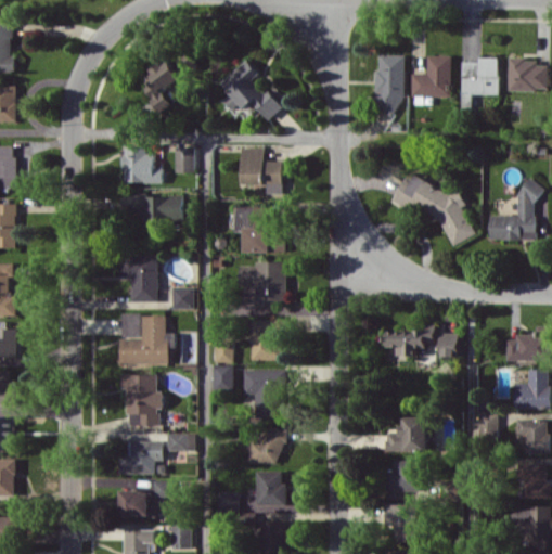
[(0,72),(14,73),(14,56),(11,56),(11,23),(0,22),(0,72)]
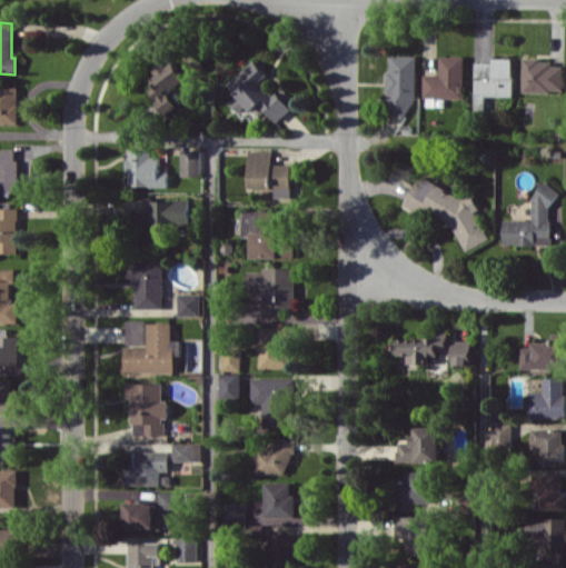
[(165,93),(202,67),(190,50),(150,79),(155,85),(146,91),(164,117),(175,108),(165,93)]
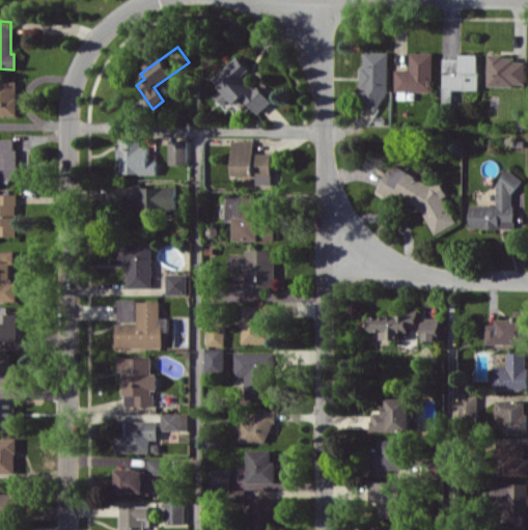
[(361,52),(359,106),(383,107),(385,53),(361,52)]
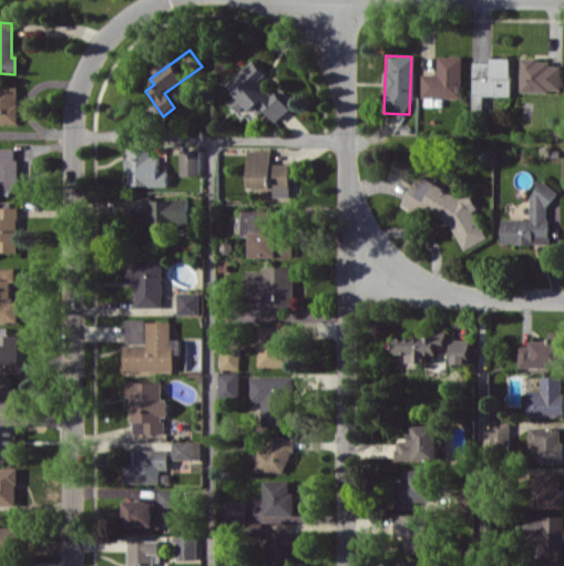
[(420,98),(460,99),(460,57),(436,57),(436,75),(420,75),(420,98)]
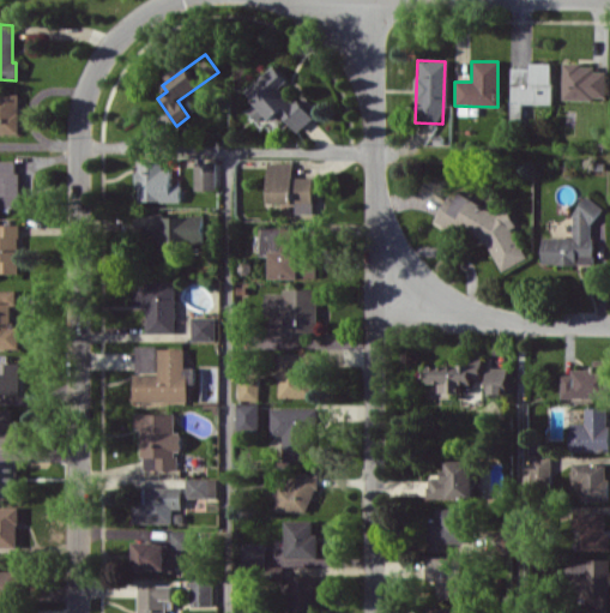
[(509,67),(509,119),(523,119),(523,104),(550,104),(550,64),(527,64),(527,68),(509,67)]
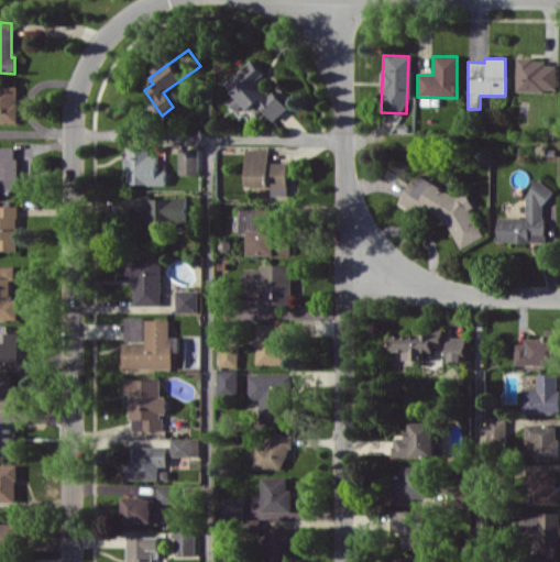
[(555,91),(555,66),(544,66),(544,59),(516,59),(515,91),(555,91)]
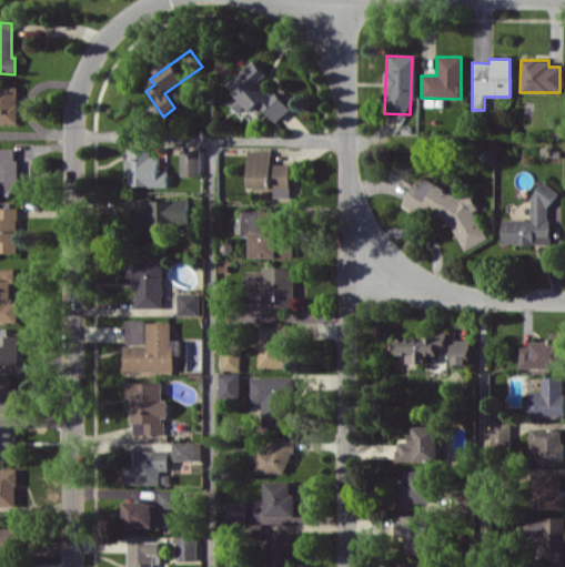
[(274,123),(289,109),(273,91),(270,94),(258,82),(264,76),(251,61),(225,84),(235,95),(226,104),(240,119),(244,115),(250,122),(262,111),(274,123)]
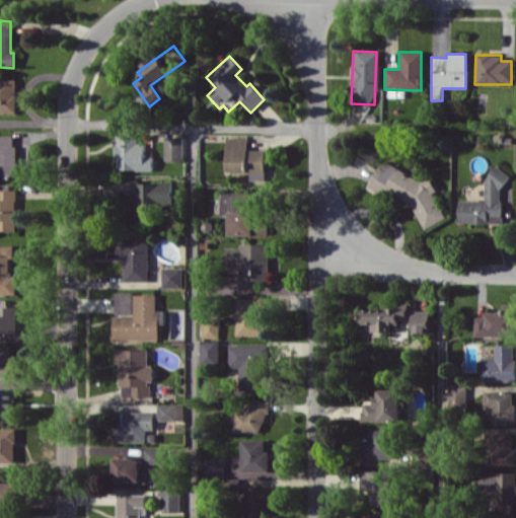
[(0,113),(14,114),(14,80),(0,79),(0,113)]
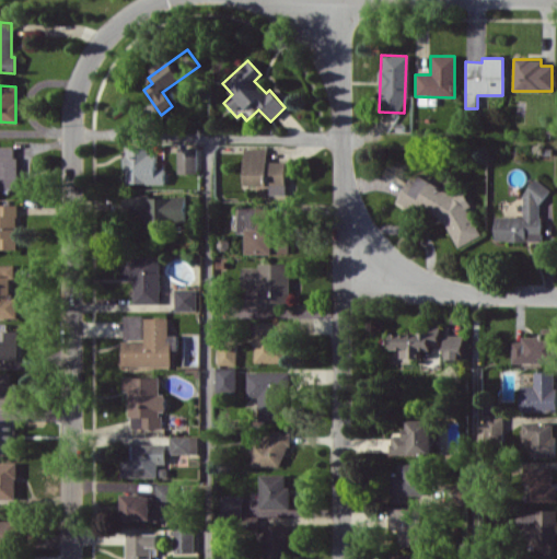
[(15,148),(0,147),(0,189),(14,190),(15,148)]
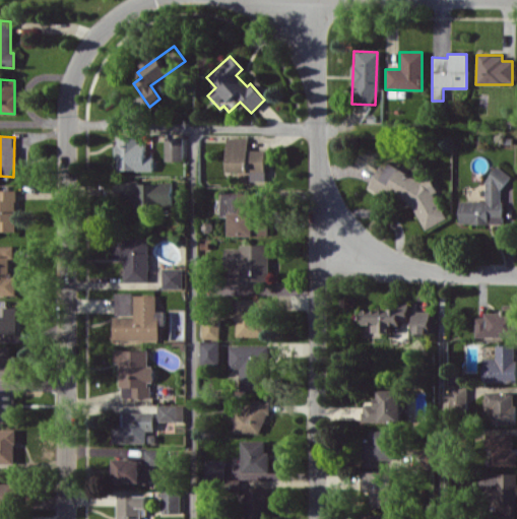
[(143,157),(143,144),(135,144),(135,138),(114,138),(114,172),(150,171),(150,157),(143,157)]
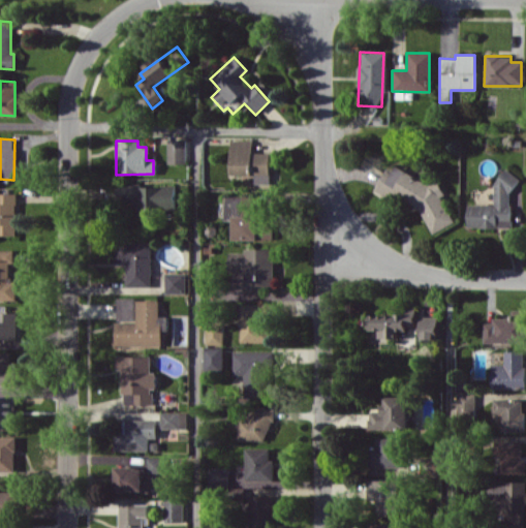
[(166,164),(185,164),(185,141),(166,141),(166,164)]
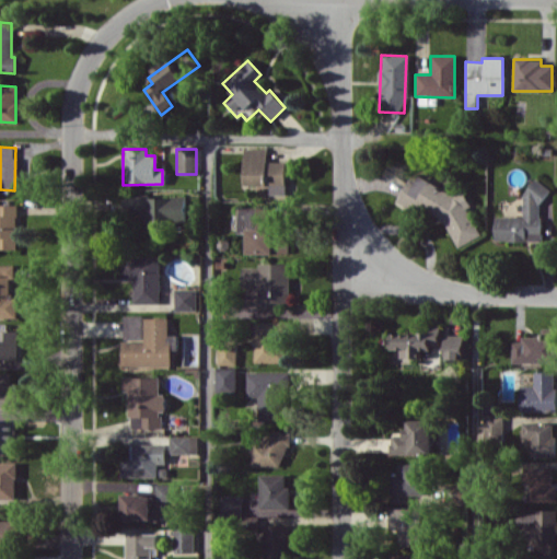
[(266,149),(242,149),(242,186),(263,186),(263,196),(283,196),(285,163),(265,162),(266,149)]
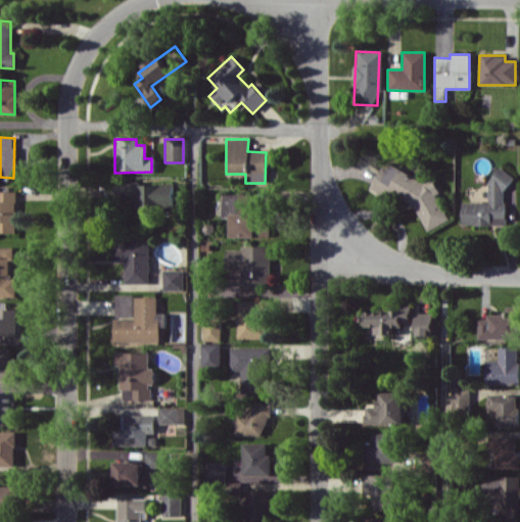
[(425,231),(447,221),(435,196),(437,192),(431,179),(424,183),(390,165),(377,172),(368,189),(390,200),(396,197),(413,206),(425,231)]
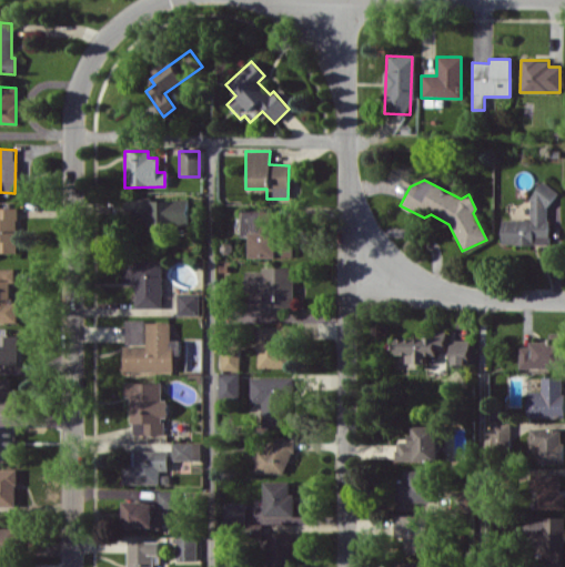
[(547,245),(548,186),(532,186),(531,221),(501,221),(500,244),(547,245)]
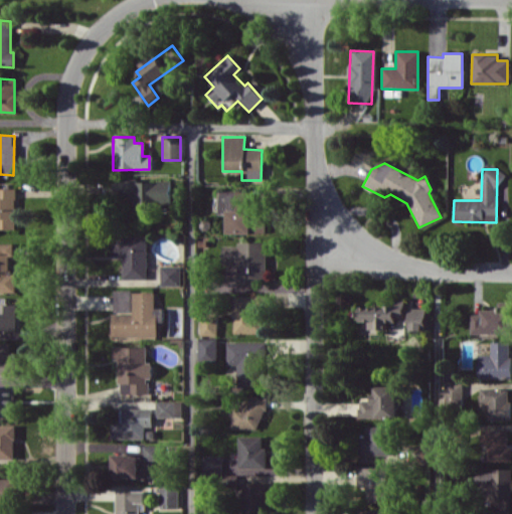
[(112,180),(112,198),(127,198),(127,210),(149,211),(149,204),(170,204),(170,180),(112,180)]
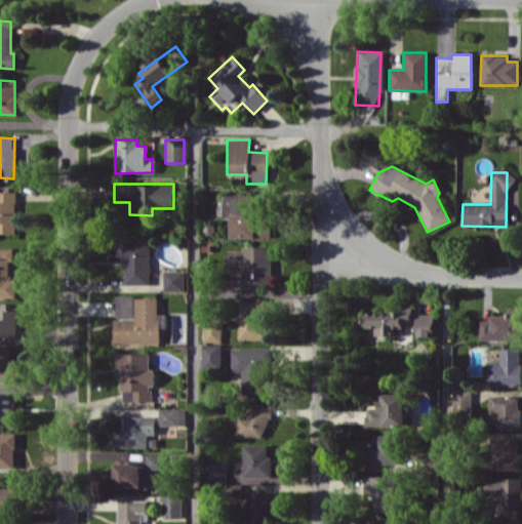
[(0,233),(14,234),(14,192),(0,192),(0,233)]
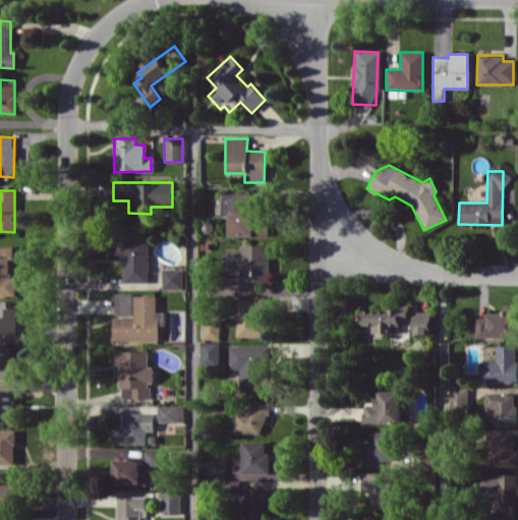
[(227,236),(266,237),(267,214),(252,214),(252,194),(220,193),(220,217),(227,217),(227,236)]
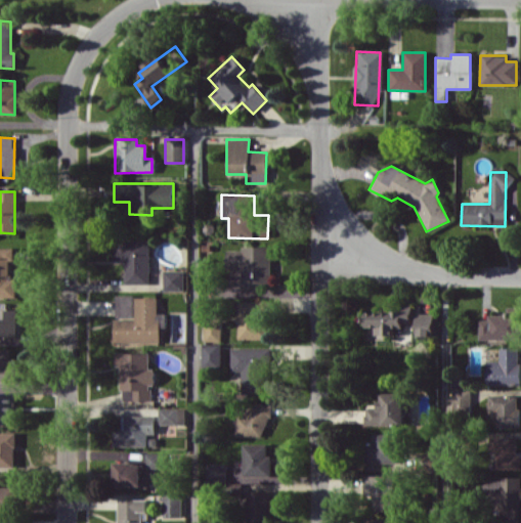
[(123,285),(147,285),(147,241),(112,241),(112,262),(123,262),(123,285)]
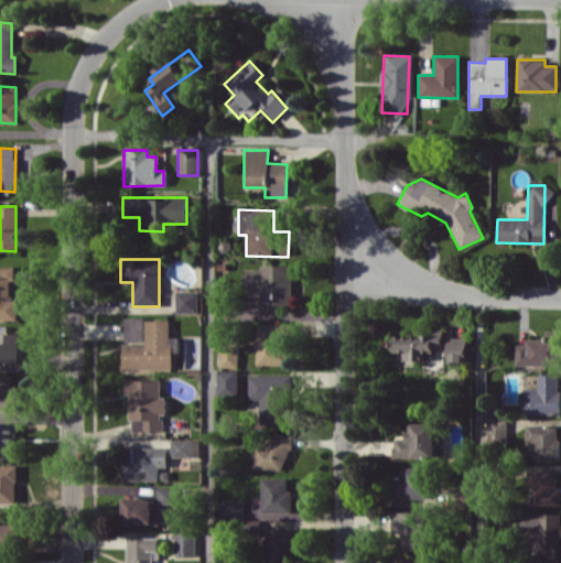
[(0,320),(15,321),(15,299),(8,299),(8,281),(13,281),(13,268),(0,267),(0,320)]
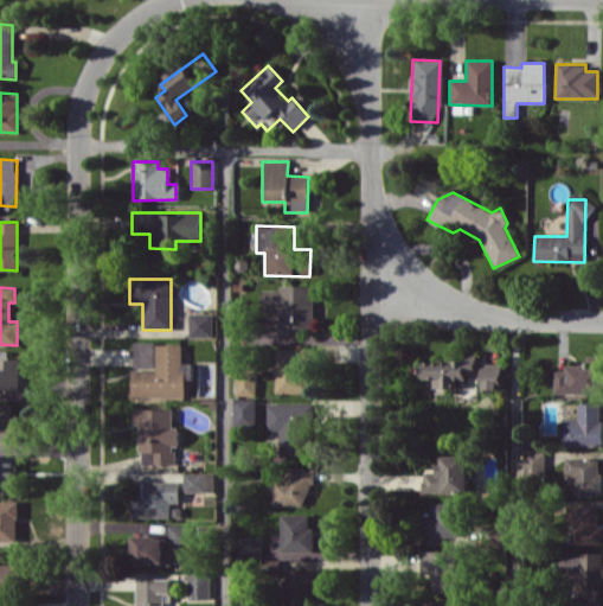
[(312,287),(277,287),(277,291),(260,291),(260,312),(277,312),(277,335),(312,335),(312,287)]
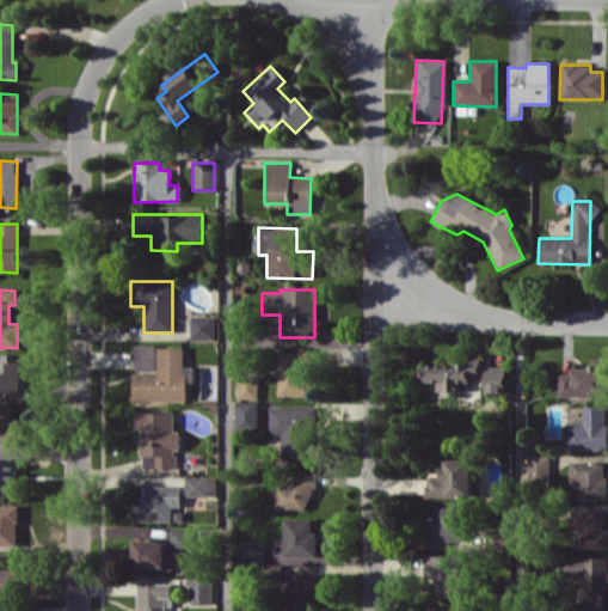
[(212,341),(213,317),(189,317),(189,341),(212,341)]
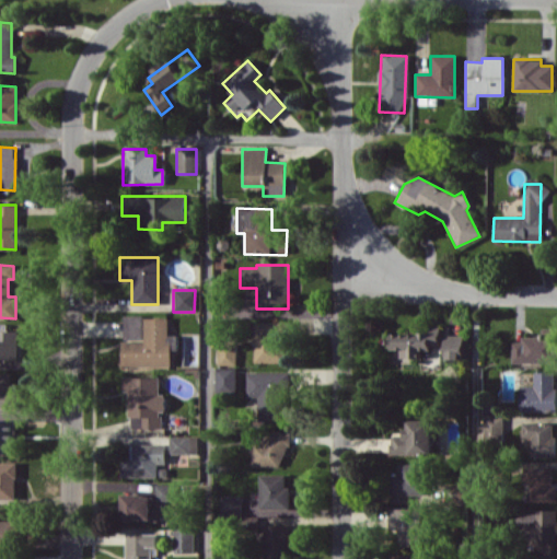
[(141,315),(123,315),(123,340),(141,340),(141,315)]
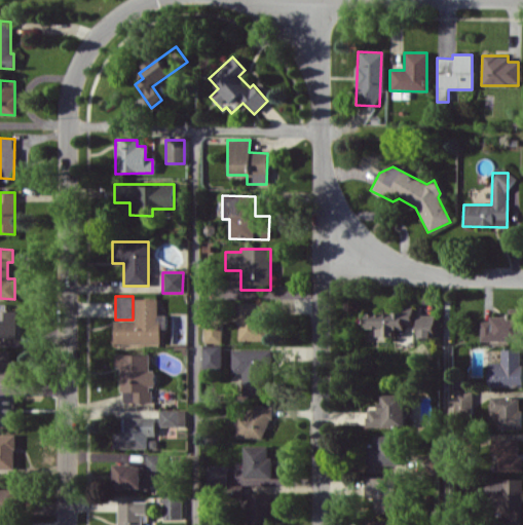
[(156,299),(134,299),(134,321),(112,321),(113,344),(159,344),(159,329),(164,329),(164,315),(156,315),(156,299)]
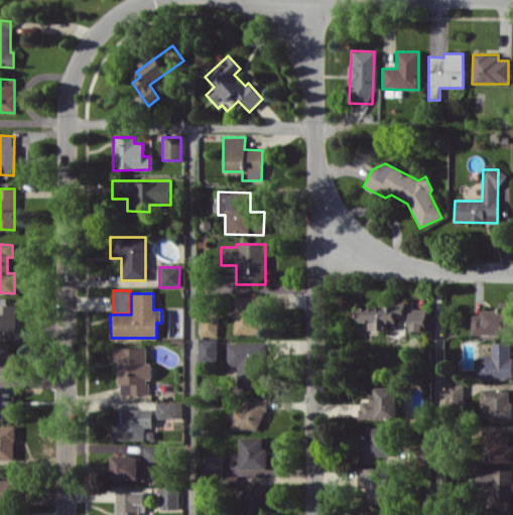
[(232,334),(261,335),(261,297),(232,296),(232,334)]
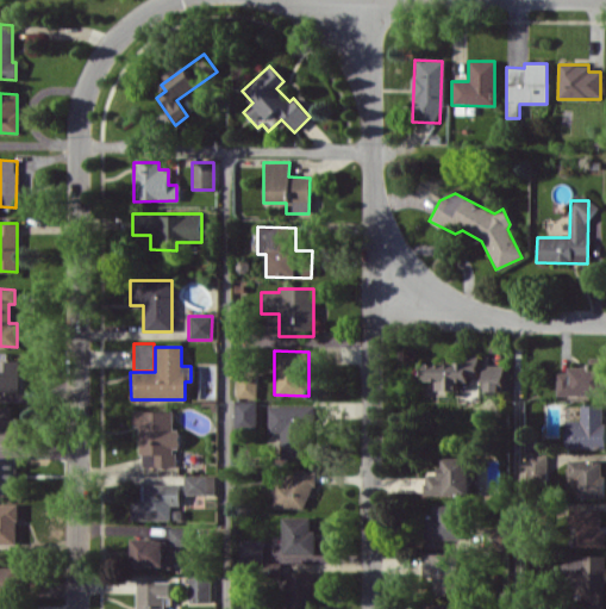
[(478,358),(462,356),(461,364),(424,364),(423,381),(433,381),(433,391),(456,391),(456,381),(467,383),(467,378),(476,378),(478,358)]
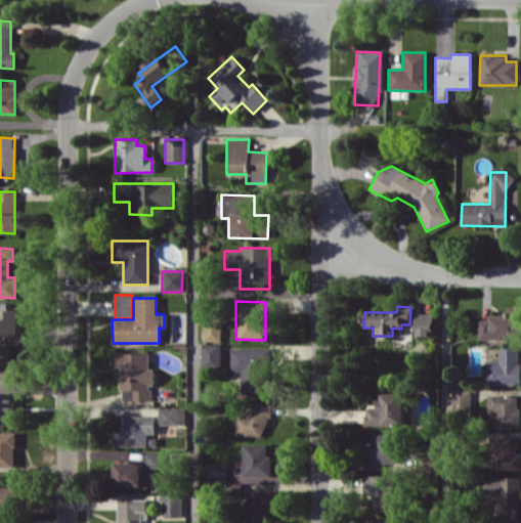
[(477,340),(520,341),(520,308),(508,307),(508,315),(485,315),(485,320),(477,319),(477,340)]
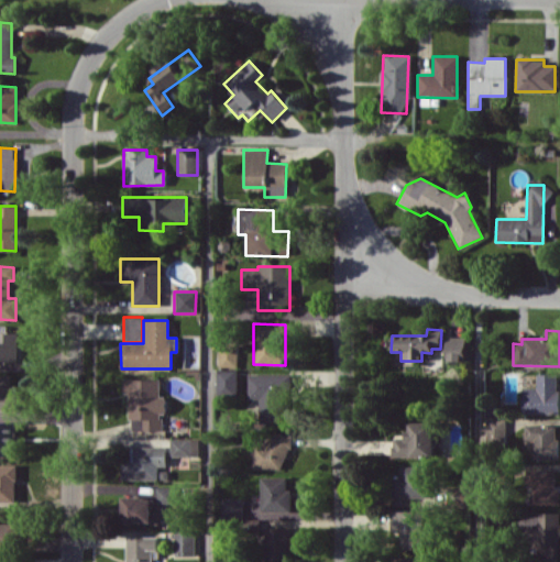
[(0,362),(14,363),(15,333),(0,332),(0,362)]
